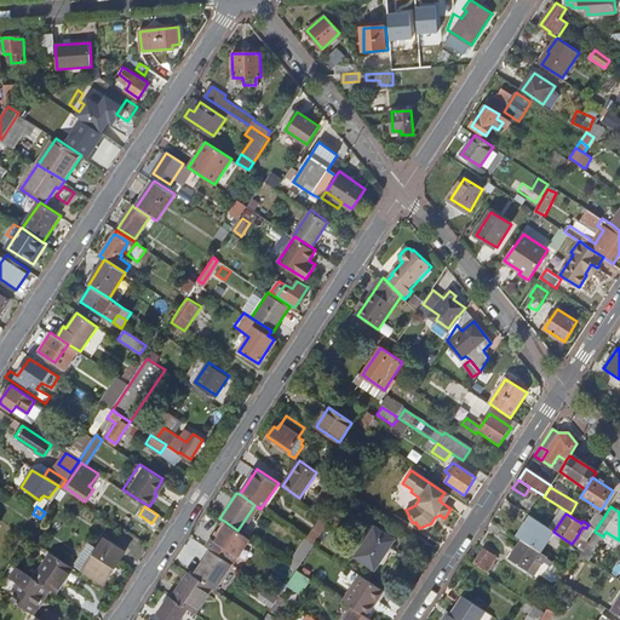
[(586,515),(581,521),(583,521),(589,524),(596,529),(603,518),(597,514),(593,518),(586,515)]
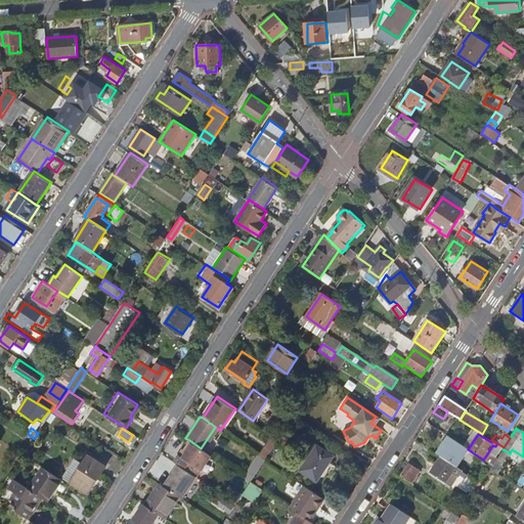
[(274,435),(269,443),(274,446),(274,445),(279,438),(274,435)]
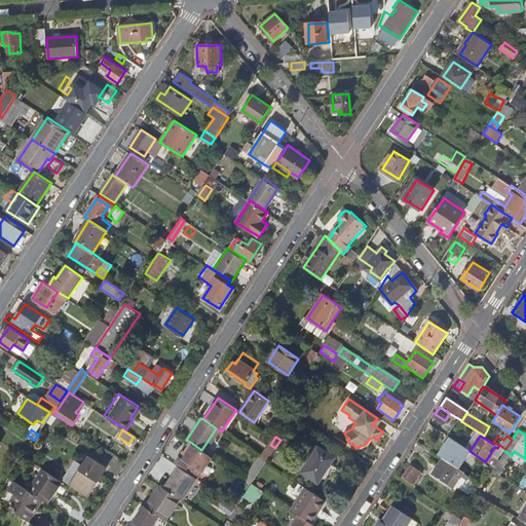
[(451,440),(440,456),(443,458),(457,467),(458,468),(470,451),(451,440)]
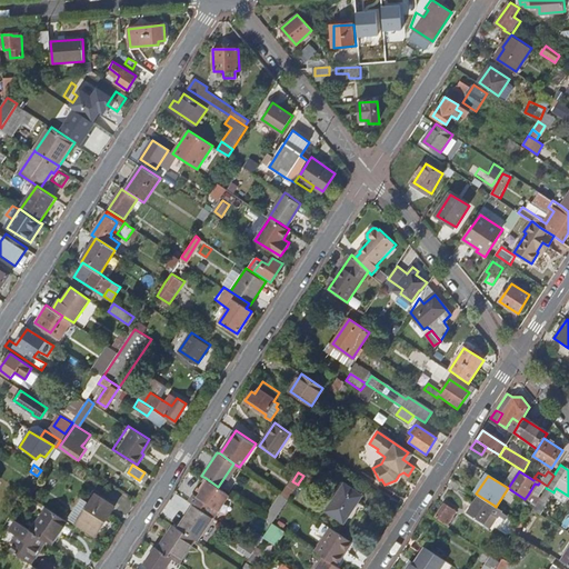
[(193,493),(188,501),(192,505),(211,517),(212,518),(229,493),(218,487),(206,478),(199,488),(201,490),(198,496),(193,493)]
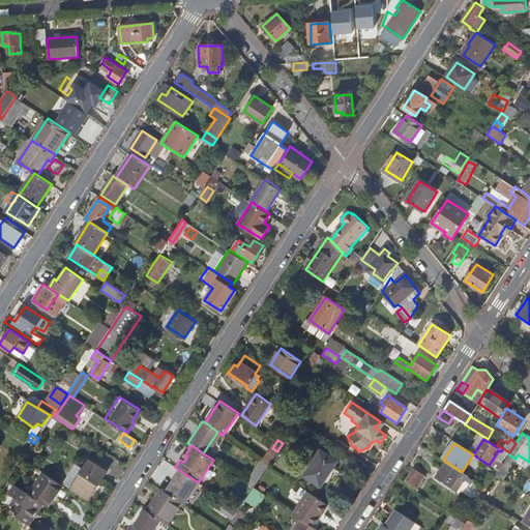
[(272,448),(263,463),(268,466),(277,451),(272,448)]
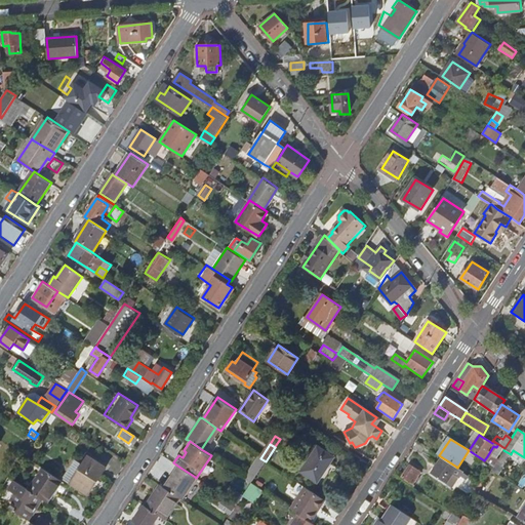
[(300,472),(317,484),(335,457),(317,446),(300,472)]
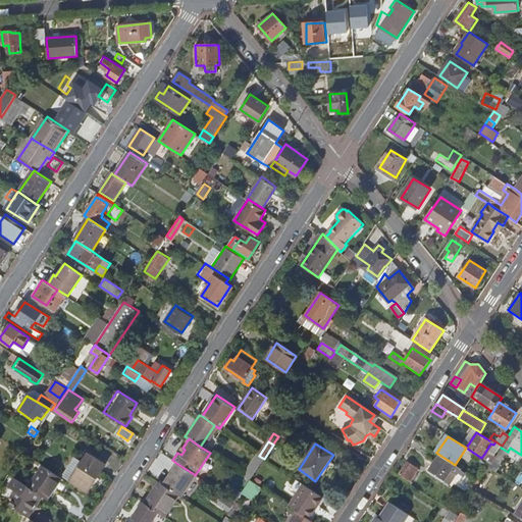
[(63,475),(88,491),(105,464),(88,453),(82,462),(74,457),(63,475)]
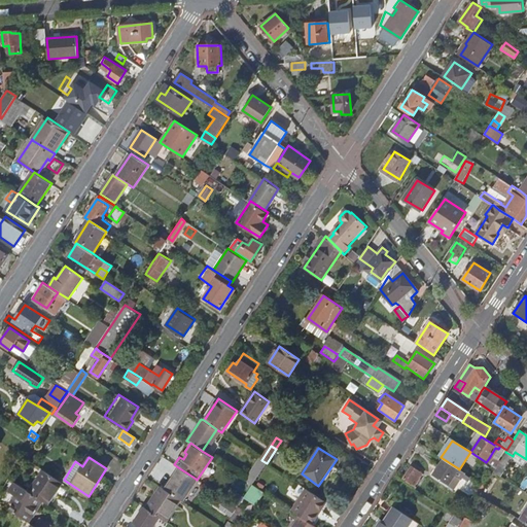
[(444,459),(432,477),(447,486),(458,468),(444,459)]
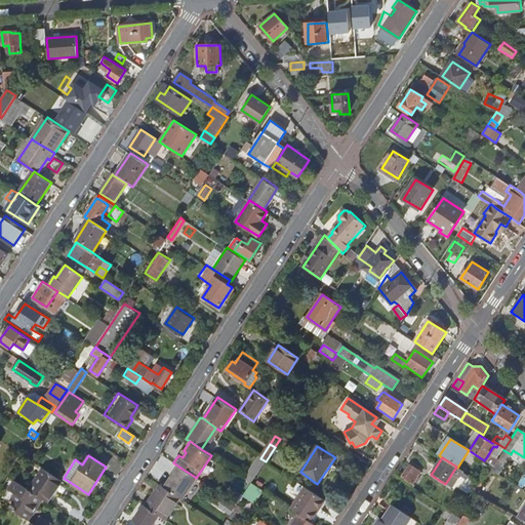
[(496,462),(489,457),(487,462),(493,467),(496,462)]
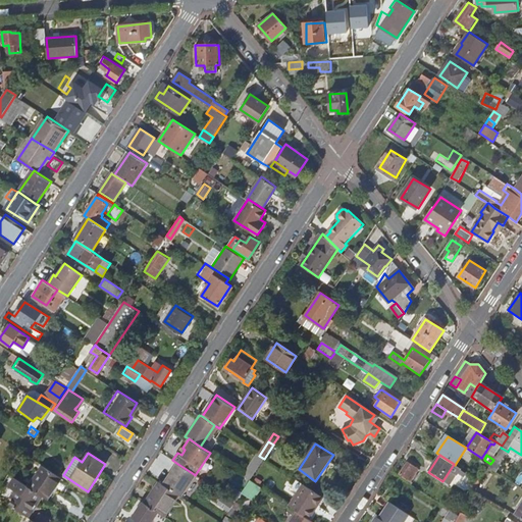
[(250,470),(249,471),(253,474),(264,459),(259,456),(250,470)]
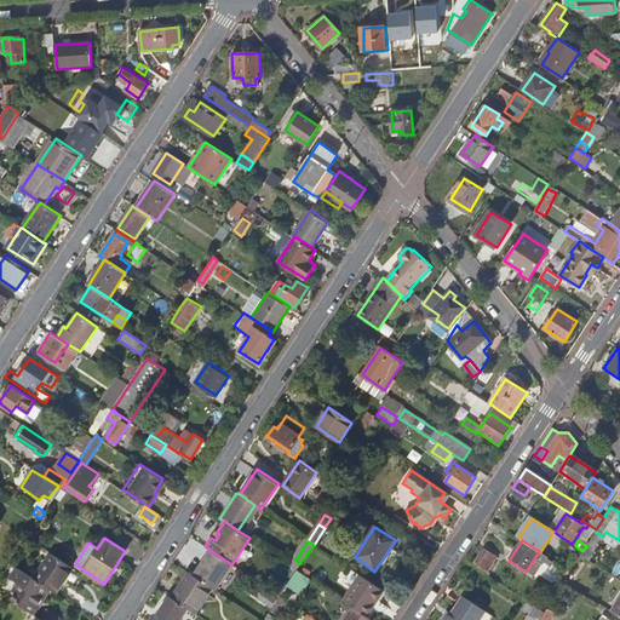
[(596,547),(587,543),(586,546),(583,551),(583,552),(580,555),(589,560),(596,547)]
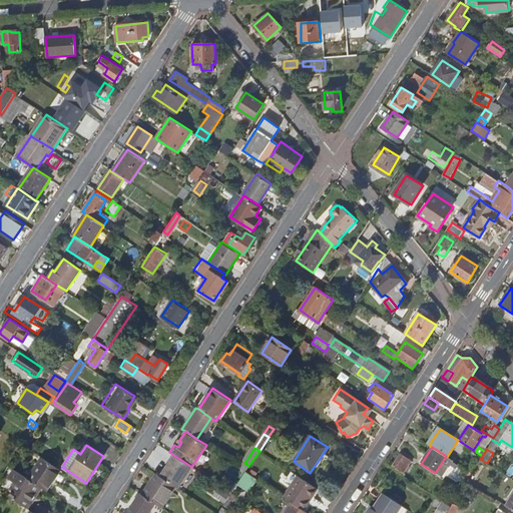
[(391,467),(403,474),(411,461),(399,454),(391,467)]
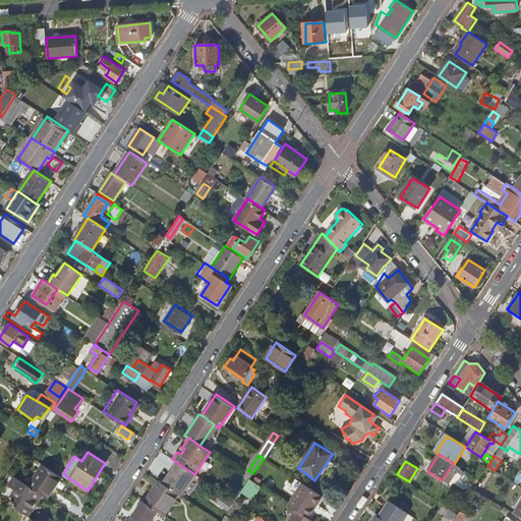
[(176,462),(162,482),(179,494),(179,495),(193,473),(176,462)]
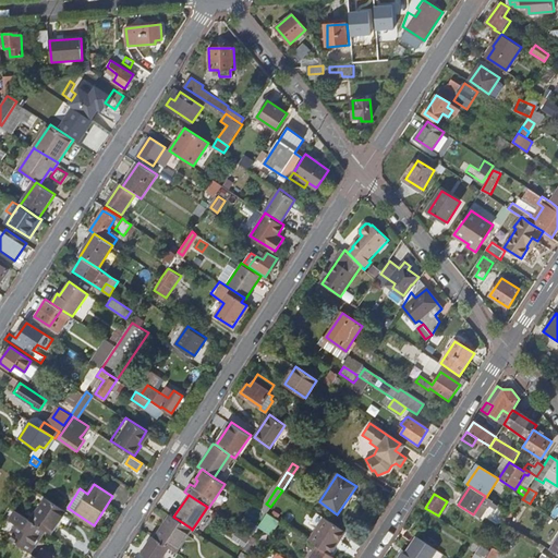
[(46,497),(31,520),(46,531),(51,534),(67,510),(46,497)]
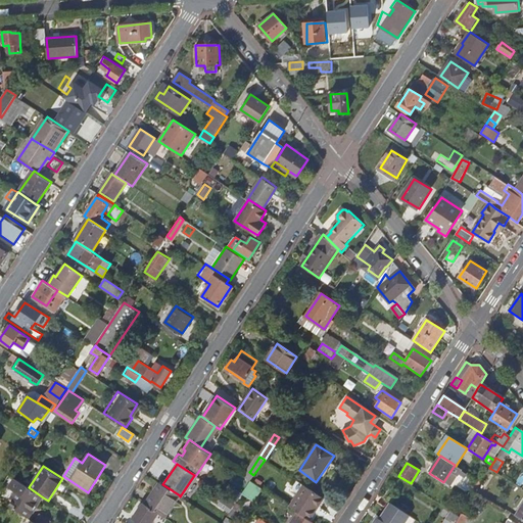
[(249,472),(245,478),(250,481),(253,475),(249,472)]
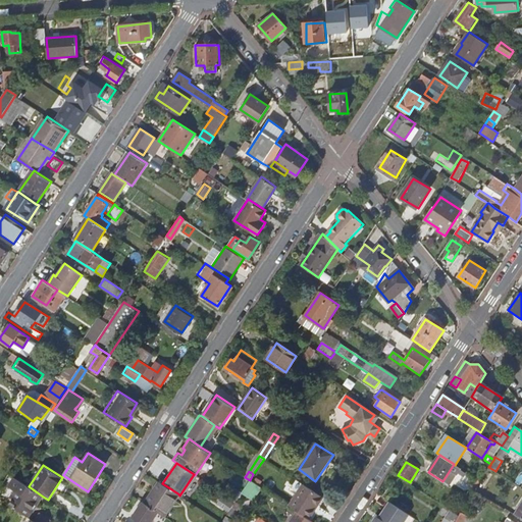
[(465,481),(475,487),(480,480),(469,474),(465,481)]
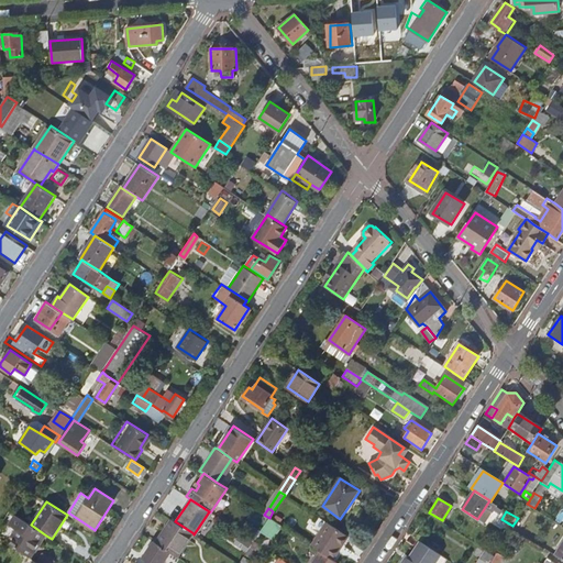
[(264,515),(254,529),(260,533),(267,520),(269,518),(264,515)]
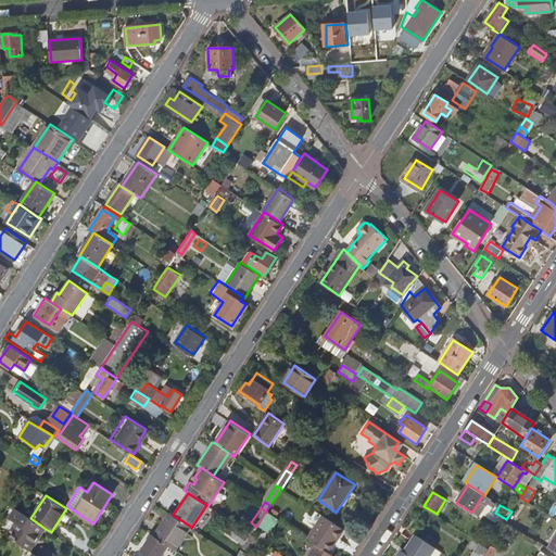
[(46,529),(30,518),(16,509),(11,518),(17,522),(17,530),(12,539),(28,550),(33,543),(30,542),(37,533),(41,536),(46,529)]
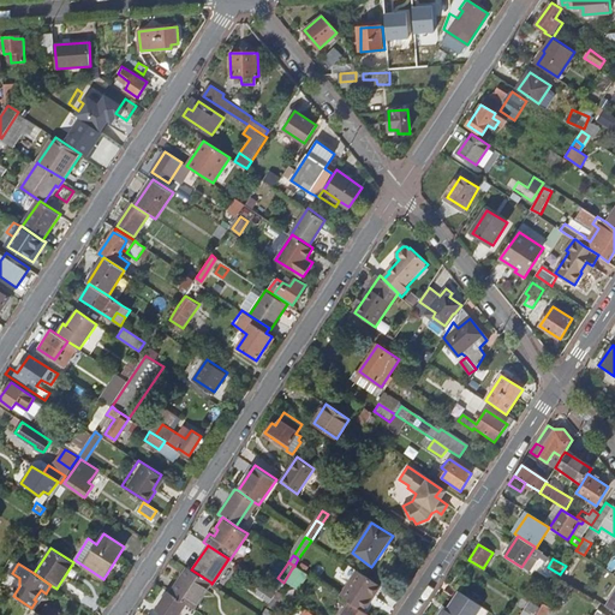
[(179,583),(172,593),(186,603),(193,608),(212,583),(191,569),(186,566),(177,580),(179,583)]
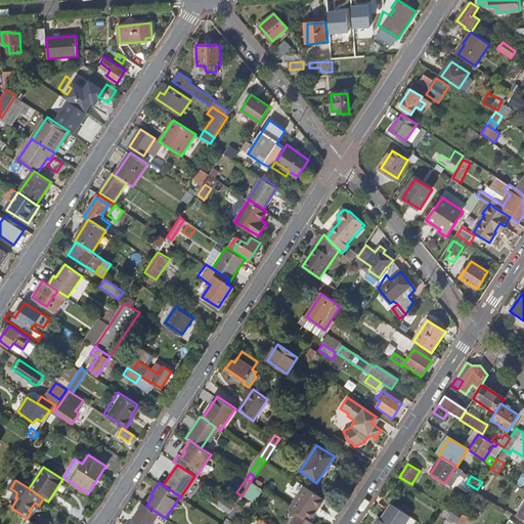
[(260,491),(261,489),(251,482),(249,484),(260,491)]
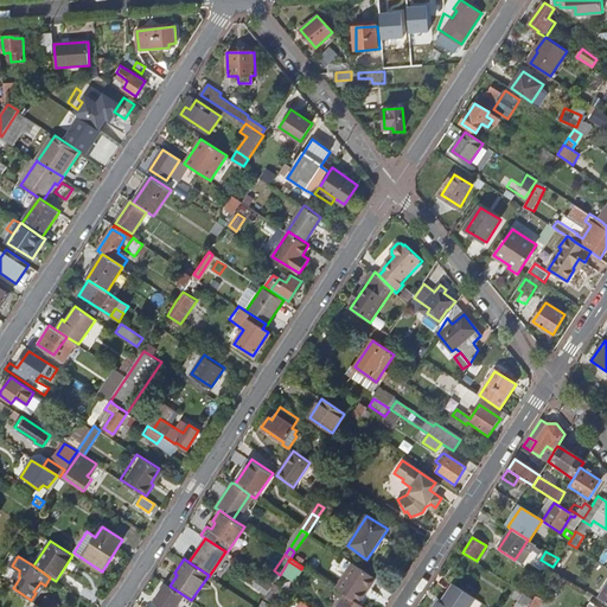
[(346,574),(336,589),(344,595),(357,605),(375,580),(345,560),(339,568),(346,574)]
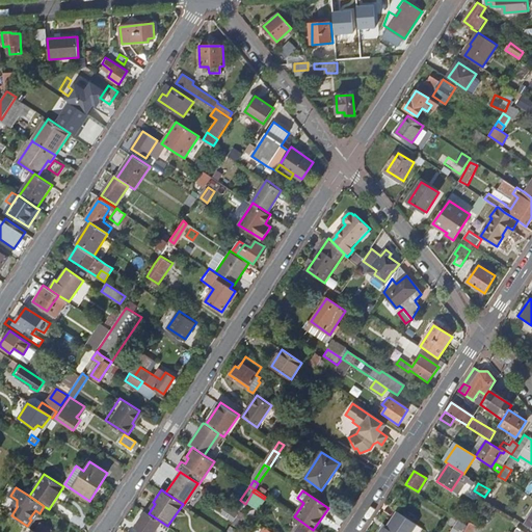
[(260,504),(264,499),(253,491),(245,504),(239,511),(245,515),(250,520),(256,512),(259,514),(264,507),(260,504)]
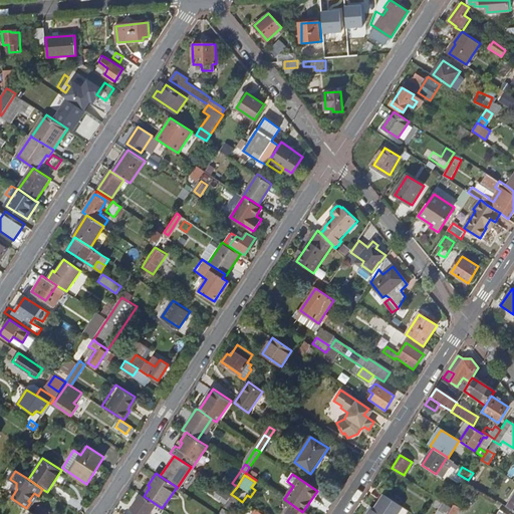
[(232,483),(226,491),(229,493),(231,494),(237,487),(232,483)]
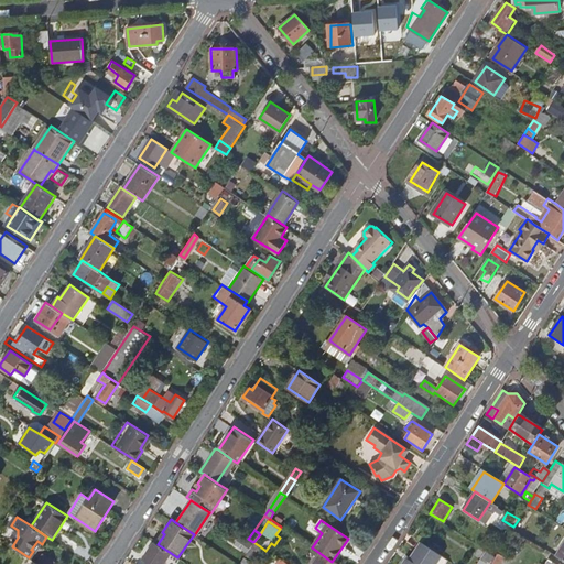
[(151,563),(162,563),(171,553),(158,544),(153,541),(142,557),(151,563)]
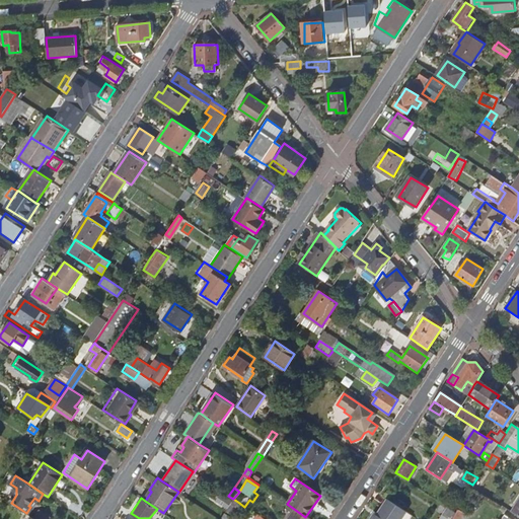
[(230,515),(239,503),(233,499),(220,518),(231,518),(233,517),(230,515)]
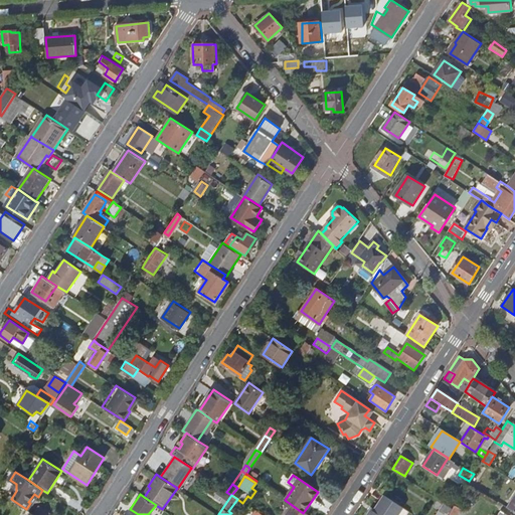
[(373,510),(369,508),(364,514),(404,514),(407,511),(382,496),(373,510)]
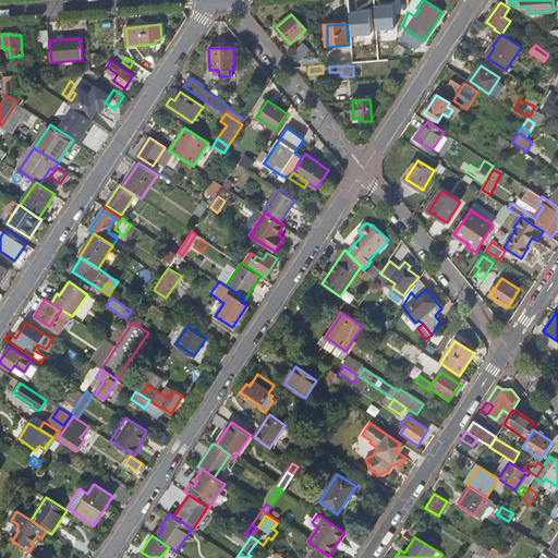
[(483,557),(489,549),(487,548),(486,550),(480,546),(475,553),(476,555),(474,557),(483,557)]
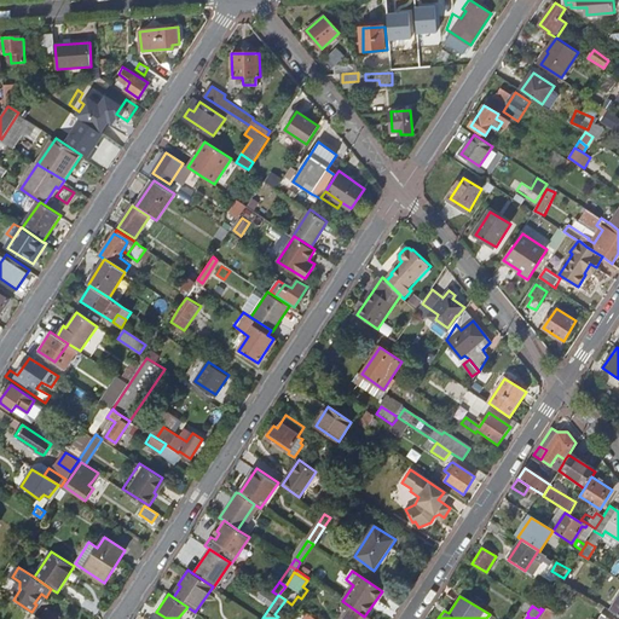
[(44,607),(38,615),(42,618),(53,618),(57,615),(44,607)]
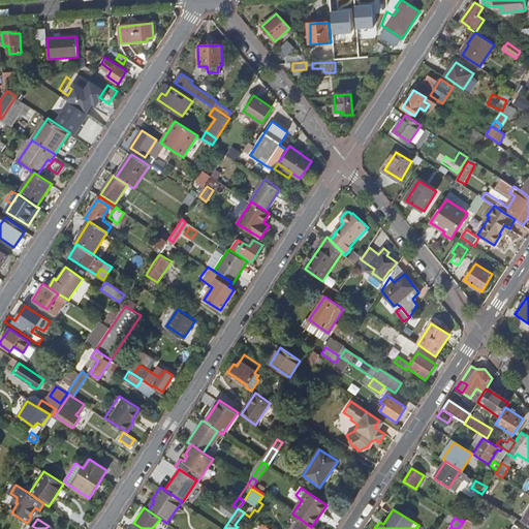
[(314,528),(311,527),(300,519),(292,528),(314,528)]
